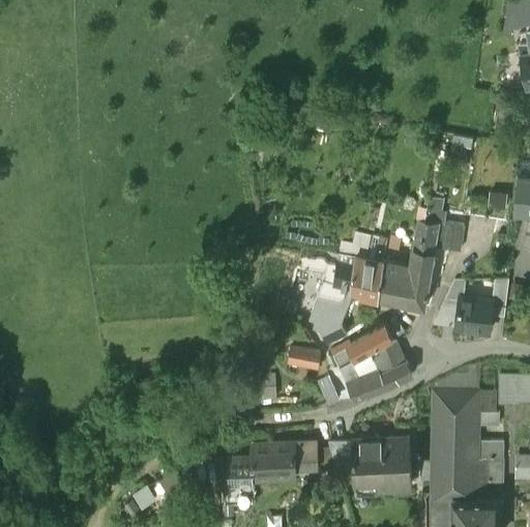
[(529,2),(512,0),(507,0),(503,33),(526,36),(529,2)]
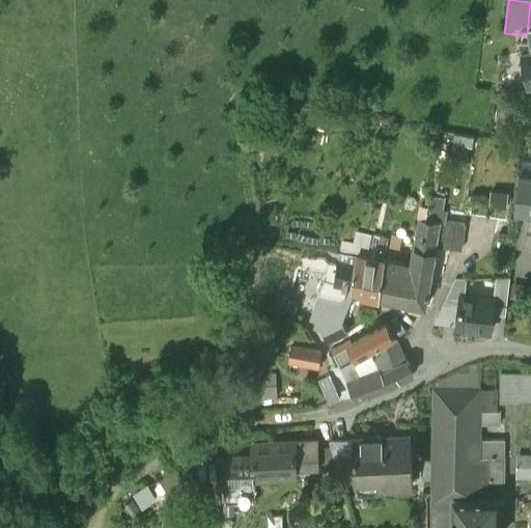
[(530,35),(528,36),(530,55),(521,58),(527,90),(530,89),(530,35)]
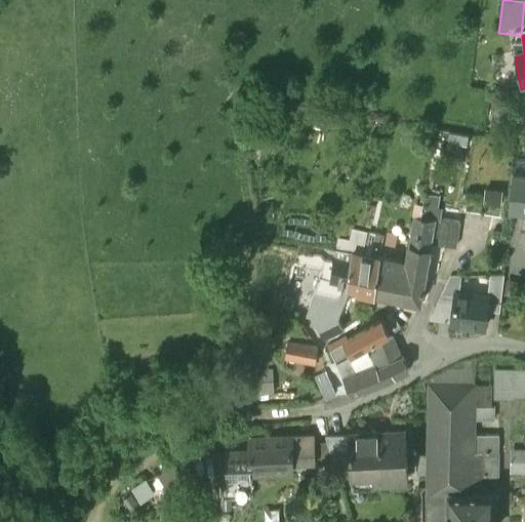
[(520,179),(513,179),(510,213),(514,213),(524,214),(524,181),(520,179)]
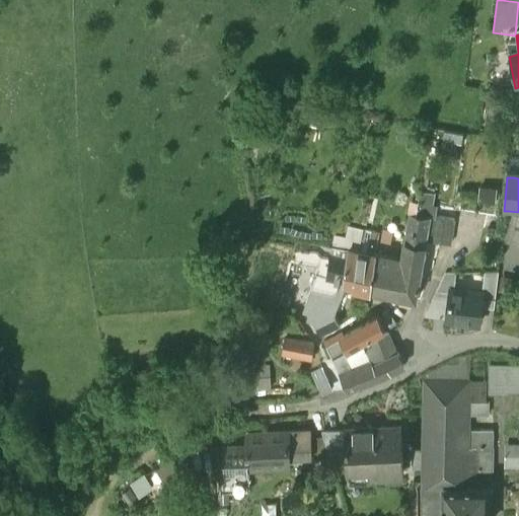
[(433,196),(420,194),(417,216),(435,218),(437,208),(431,208),(433,196)]
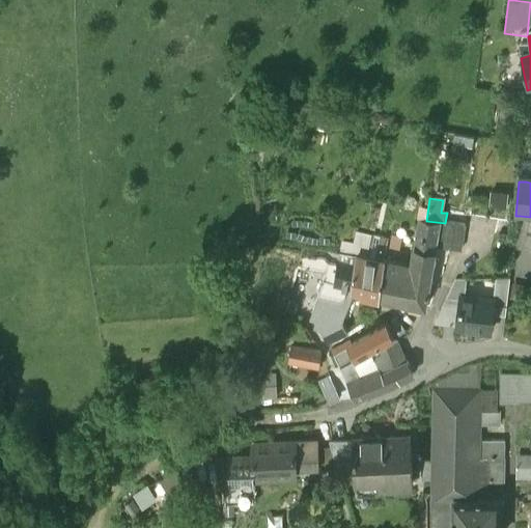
[(530,243),(530,217),(520,216),(518,229),(516,228),(512,257),(528,259),(530,243)]
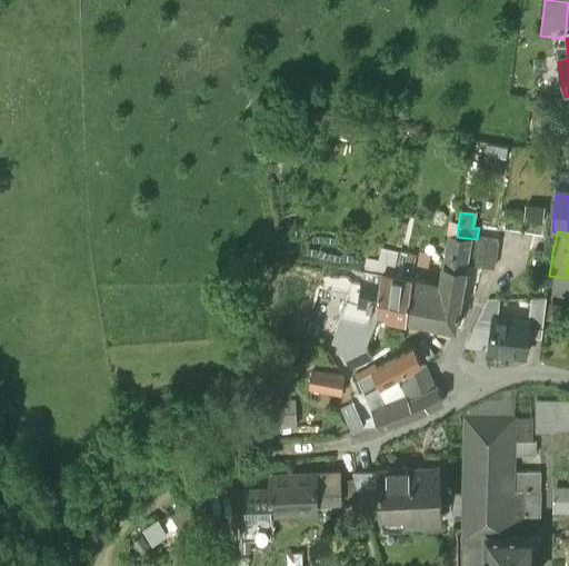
[(457,237),(448,236),(442,268),(466,271),(467,267),(493,271),(497,242),(477,239),(457,237)]
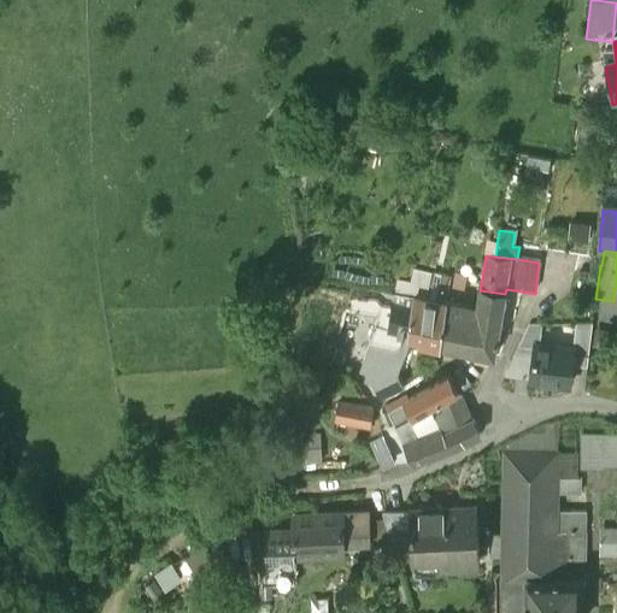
[(446,278),(413,272),(411,284),(395,281),(393,293),(415,296),(425,299),(428,287),(444,290),(446,278)]
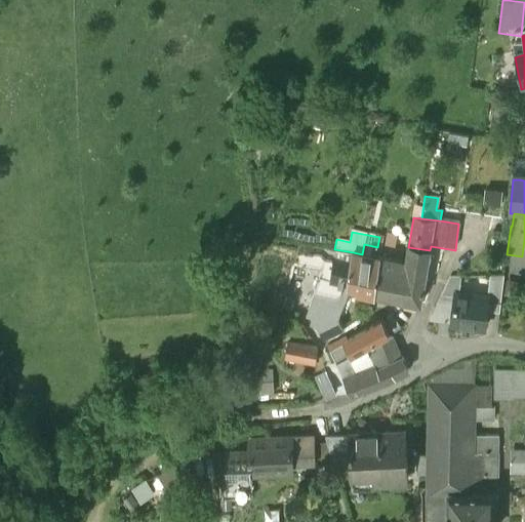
[(406,263),(380,257),(374,295),(420,304),(430,250),(408,247),(406,263)]
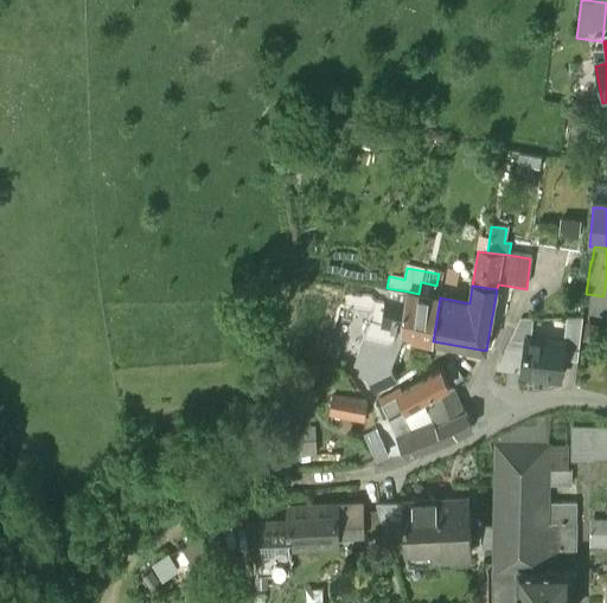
[(347,305),(372,308),(375,293),(350,289),(347,305)]
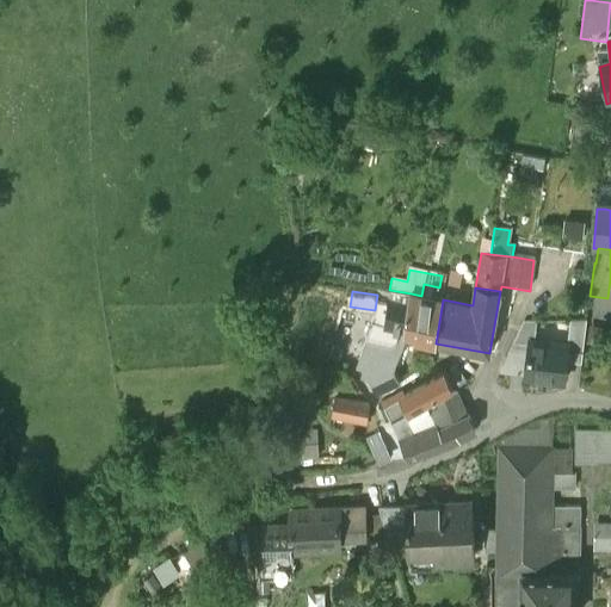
[(421,296),(411,293),(409,301),(406,334),(419,336),(419,340),(427,342),(436,344),(443,299),(421,296)]
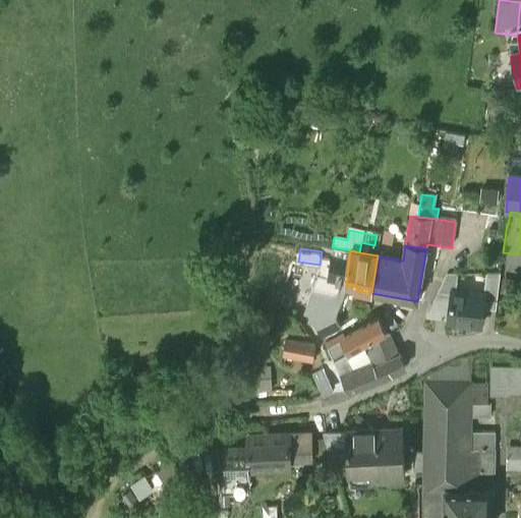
[(349,256),(331,254),(328,280),(332,282),(330,287),(320,283),(315,282),(305,312),(310,314),(308,321),(317,324),(316,327),(334,318),(346,288),(346,285),(349,256)]
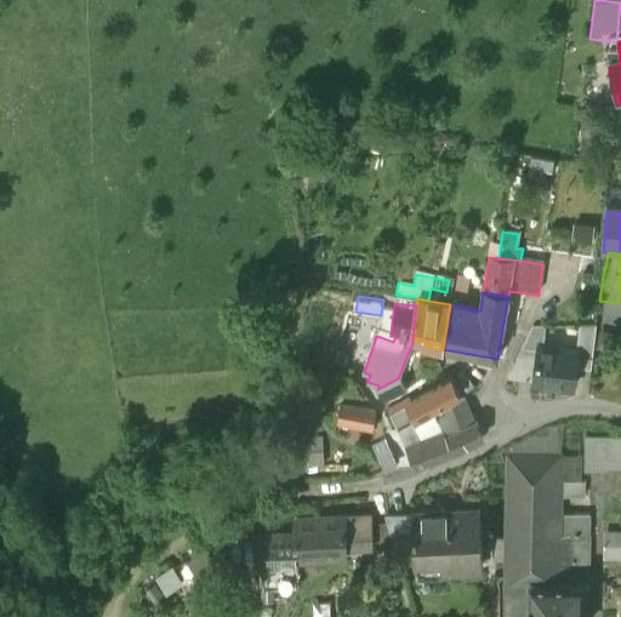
[(391,333),(382,332),(381,337),(393,342),(396,336),(391,333)]
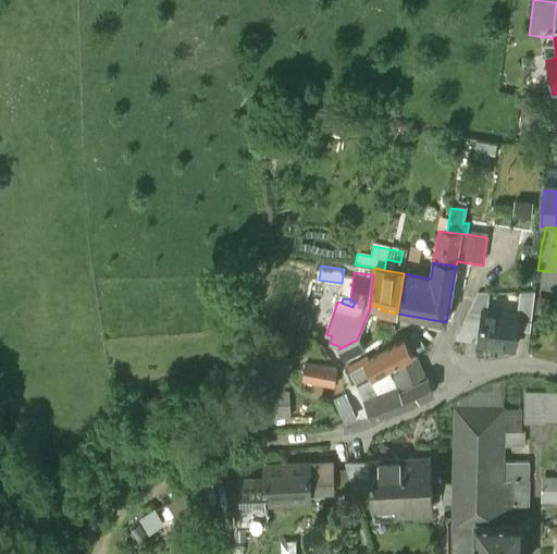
[(413,318),(397,315),(397,314),(390,312),(388,319),(396,321),(395,325),(412,329),(413,318)]
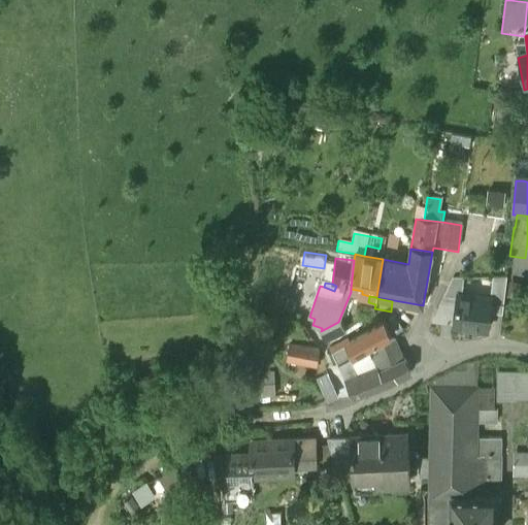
[(488,332),(492,301),(457,297),(456,299),(453,327),(488,332)]
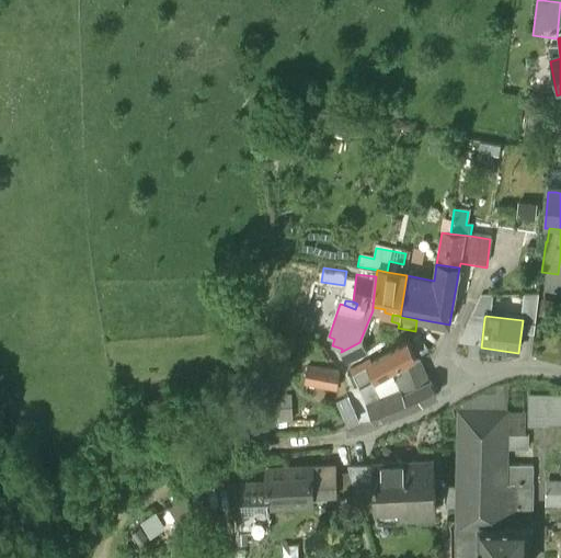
[(471,317),(458,344),(481,348),(484,318),(471,317)]
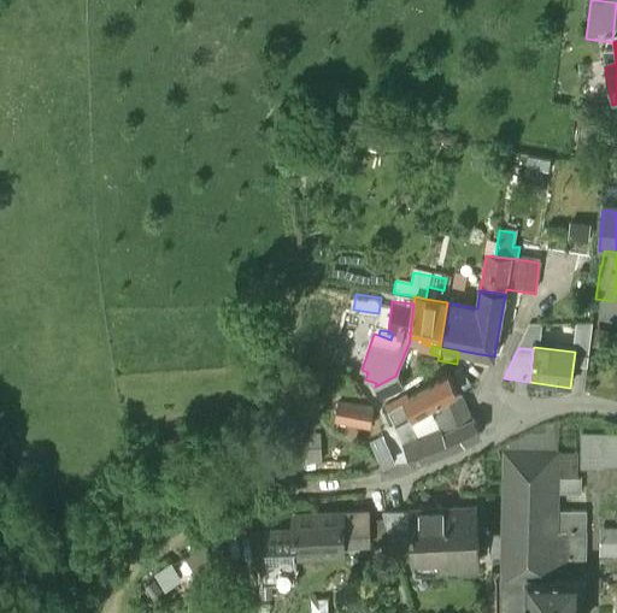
[(375,387),(381,400),(403,389),(395,376),(375,387)]
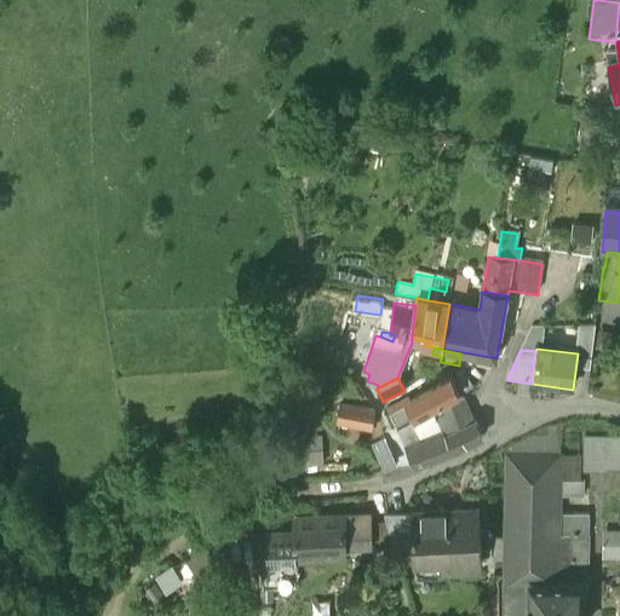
[(440,387),(390,416),(397,431),(409,424),(430,410),(449,401),(458,395),(449,380),(440,385),(440,387)]
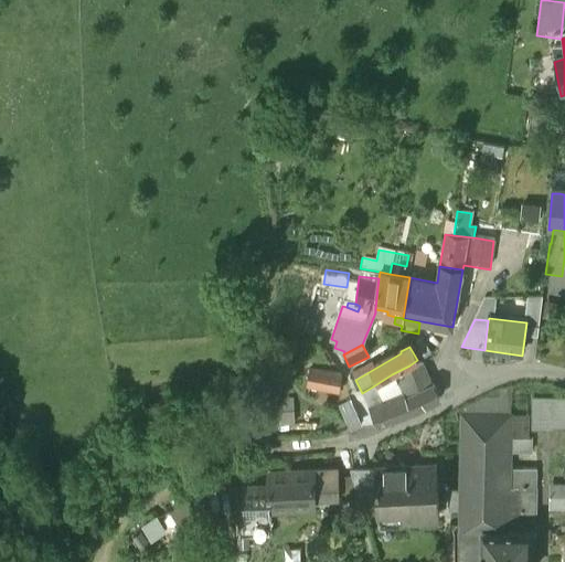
[(420,363),(409,366),(392,374),(397,384),(406,380),(412,388),(428,380),(420,363)]
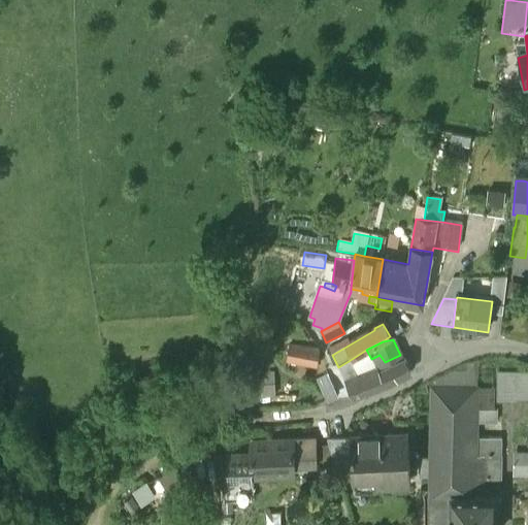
[(318,350),(290,346),(288,359),(316,363),(318,350)]
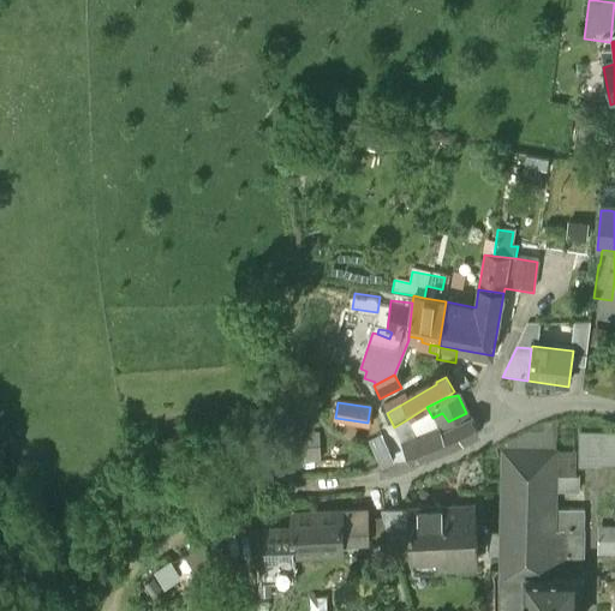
[(466,413),(448,421),(442,413),(433,418),(436,427),(415,438),(402,444),(411,462),(449,449),(463,444),(478,435),(471,419),(469,420),(466,413)]
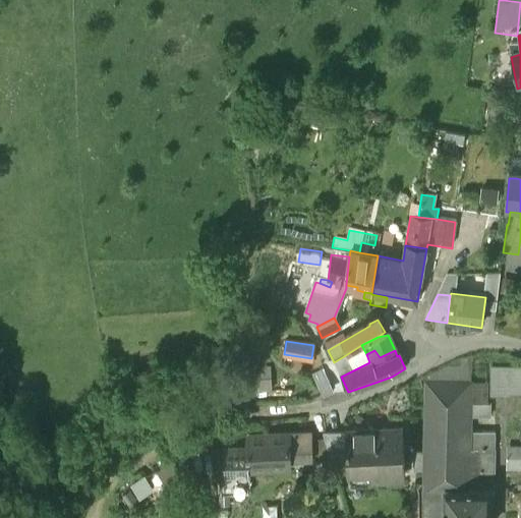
[(344,356),(334,362),(341,377),(351,371),(344,356)]
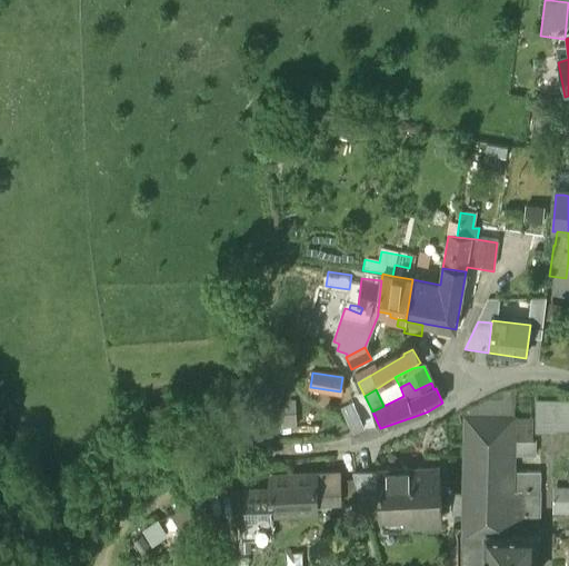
[(568,405),(537,405),(537,434),(568,434),(568,405)]
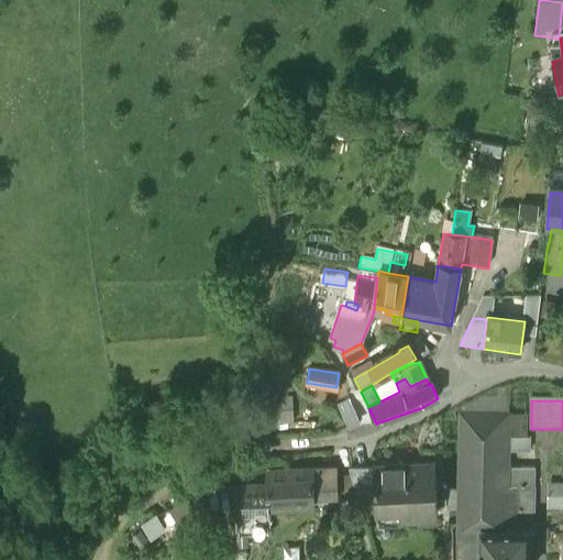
[(509,416),(462,415),(460,527),(460,528),(482,529),(482,527),(507,527),(507,523),(517,524),(517,528),(530,528),(530,518),(533,518),(534,486),(508,485),(509,416)]
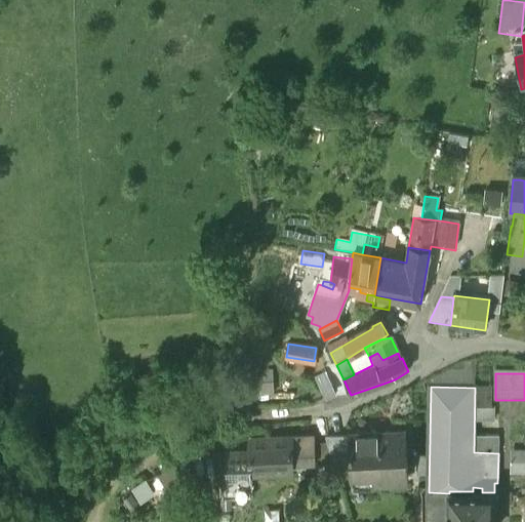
[(406,431),(351,433),(351,435),(352,463),(353,482),(408,480),(406,431)]
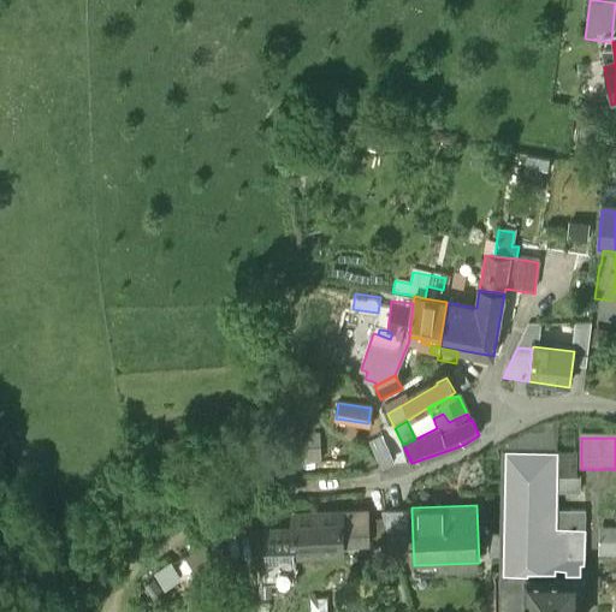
[(368,510),(296,514),(297,529),(298,552),(335,550),(333,539),(369,538),(368,510)]
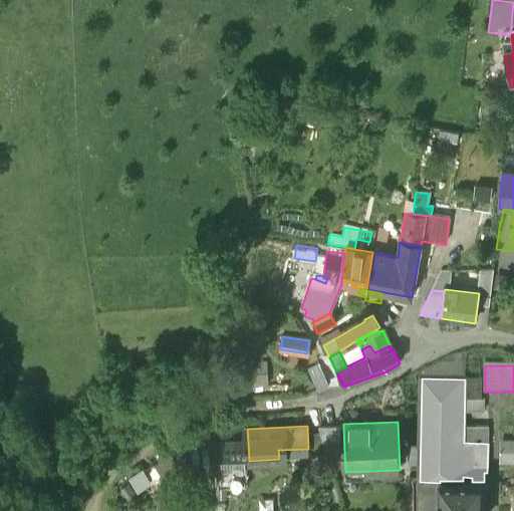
[(343,426),(319,427),(326,453),(344,453),(343,426)]
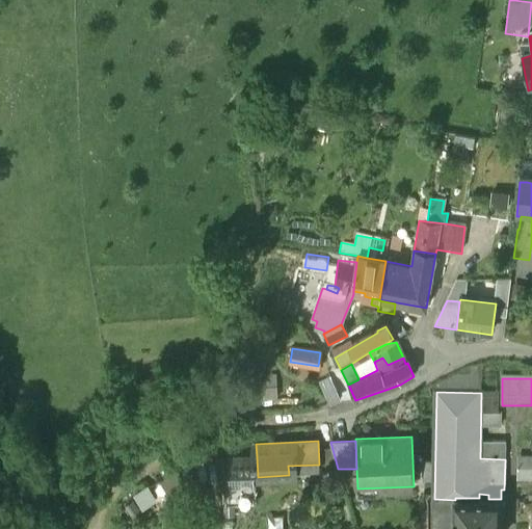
[(257,457),(225,458),(229,504),(259,503),(258,477),(257,457)]
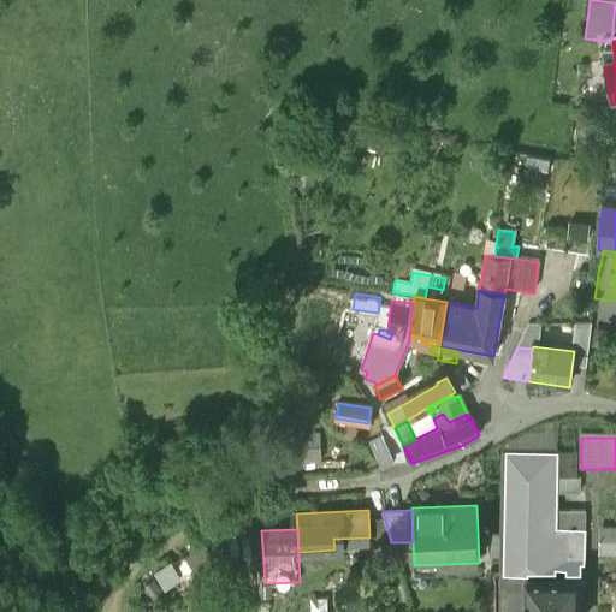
[(527,578),(503,577),(503,576),(496,576),(495,611),(579,611),(580,577),(566,577),(566,572),(555,571),(555,576),(527,576),(527,578)]
